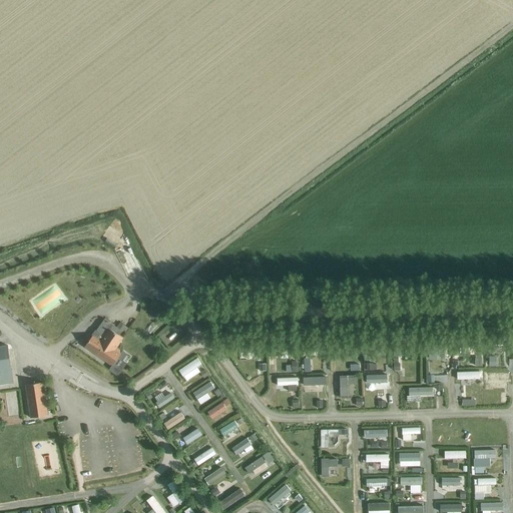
[(122,331),(105,319),(96,331),(95,330),(91,335),(92,336),(85,347),(112,366),(122,352),(116,348),(123,337),(119,335),(122,331)]
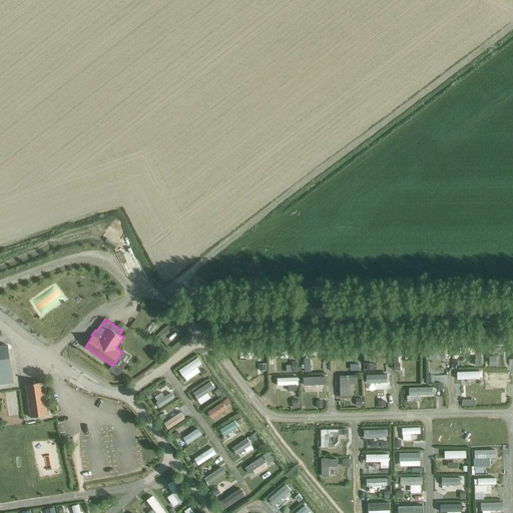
[(487,336),(487,345),(510,344),(510,335),(487,336)]
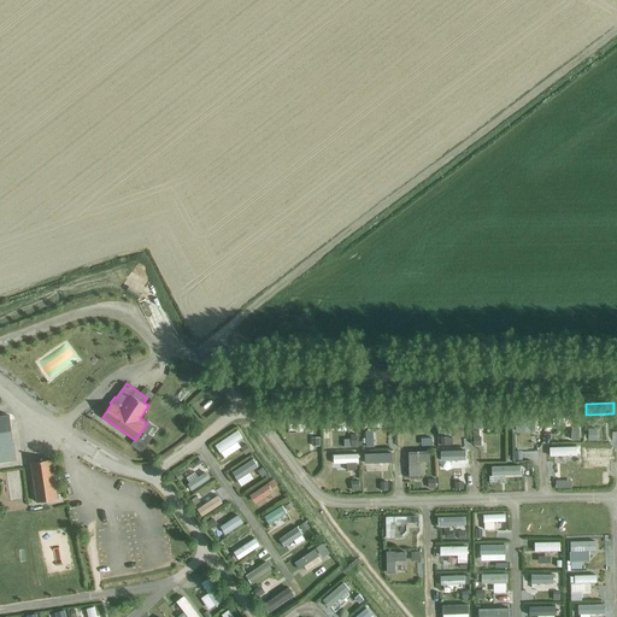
[(516,407),(517,432),(526,432),(526,417),(533,417),(533,406),(516,407)]
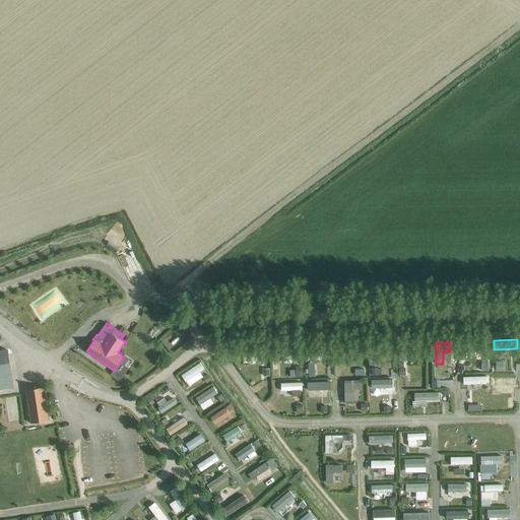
[(325,346),(327,353),(334,352),(332,345),(325,346)]
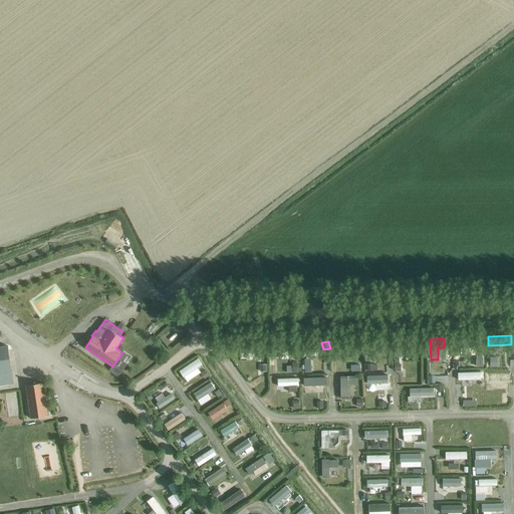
[(462,352),(472,353),(472,348),(483,349),(484,342),(462,341),(462,352)]
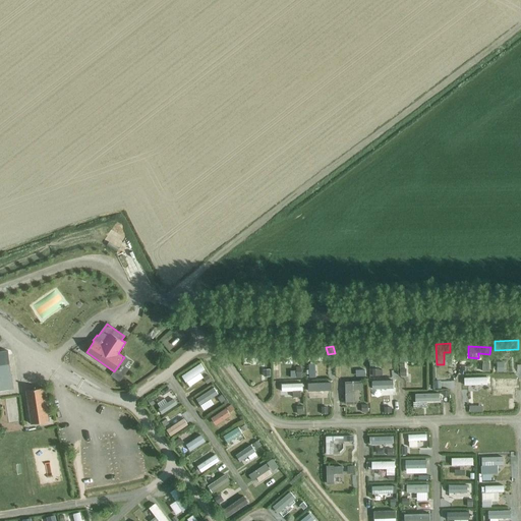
[(281,348),(279,354),(297,358),(299,351),(281,348)]
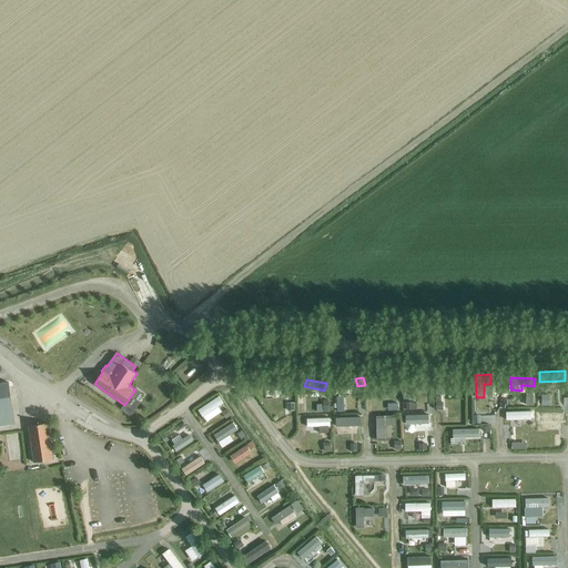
[(0,383),(0,425),(16,424),(9,382),(0,383)]
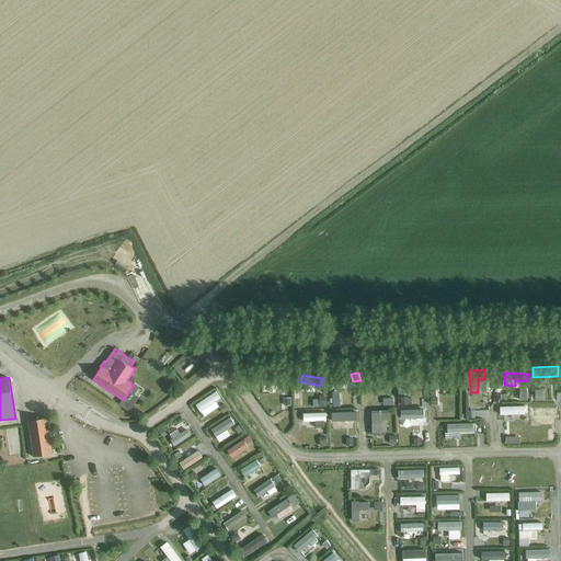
[(438,404),(438,388),(444,387),(444,378),(432,378),(432,404),(438,404)]
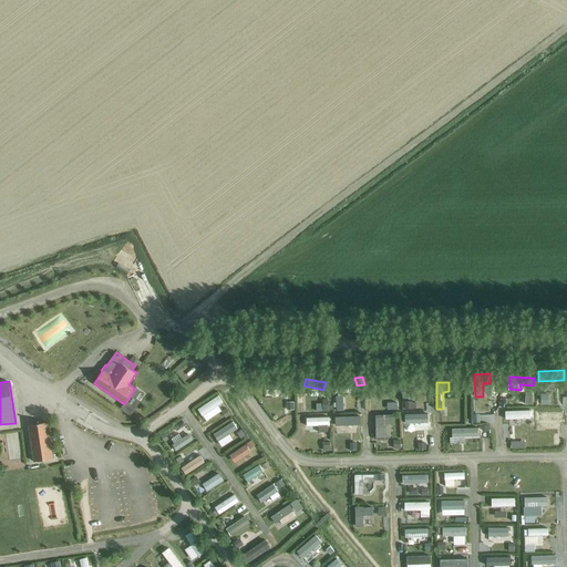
[(137,387),(124,409),(133,414),(146,392),(137,387)]
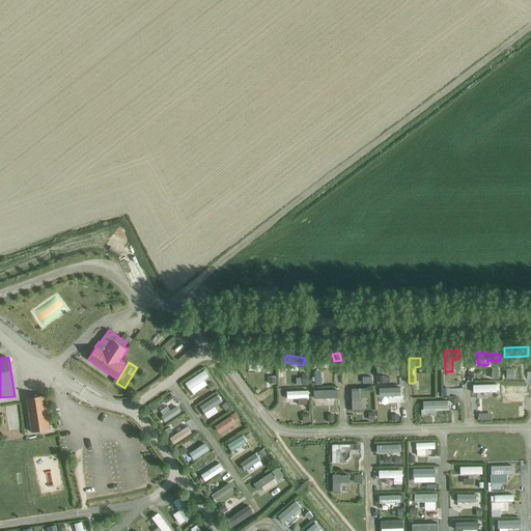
[(210,384),(206,380),(211,376),(206,369),(187,383),(194,394),(210,384)]
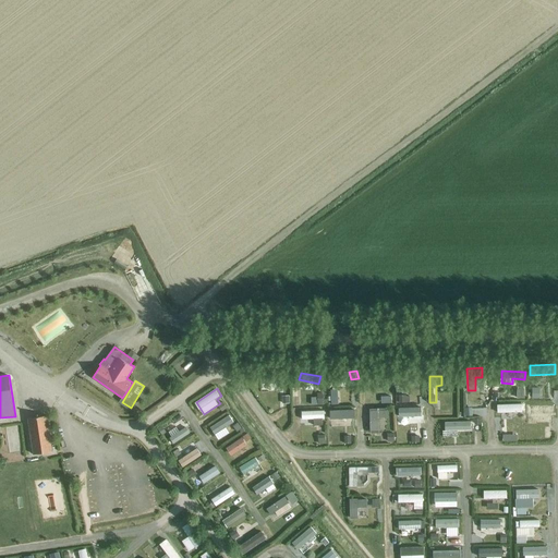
[(325,393),(312,393),(312,404),(325,404),(325,393)]
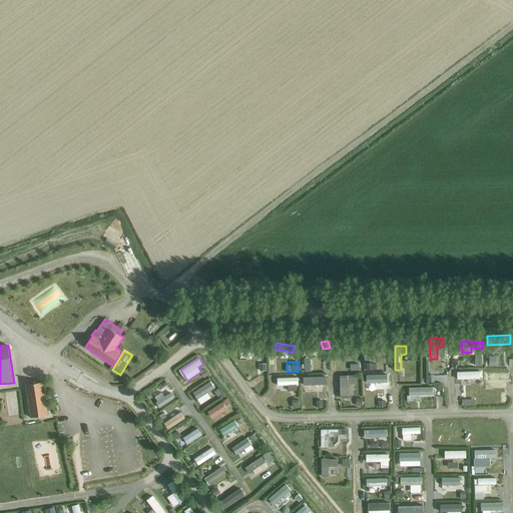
[(353,371),(362,371),(362,363),(353,363),(353,371)]
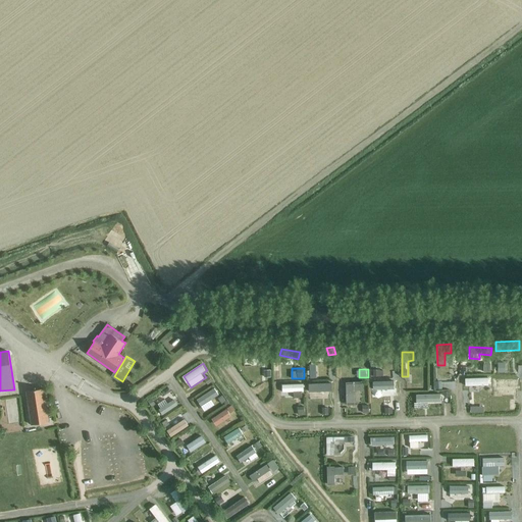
[(490,377),(466,377),(466,385),(490,385),(490,377)]
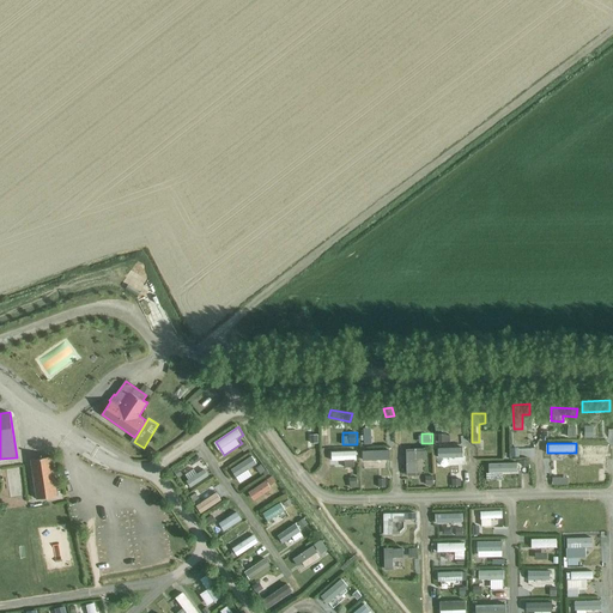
[(582,455),(610,455),(610,444),(582,445),(582,455)]
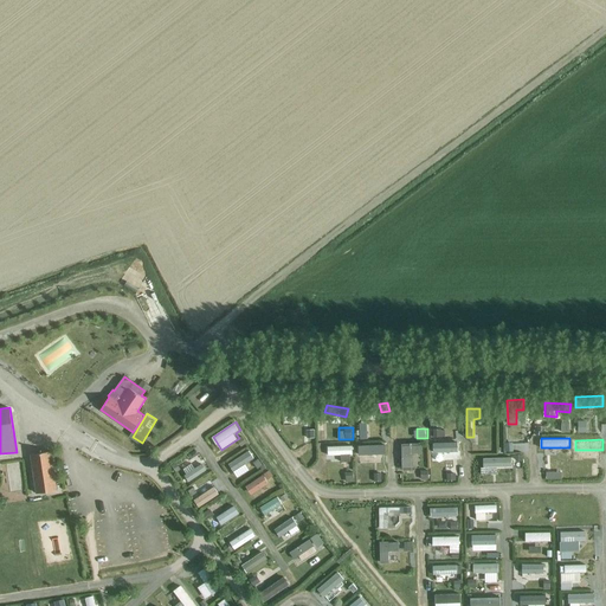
[(434,458),(459,458),(459,442),(434,442),(434,458)]
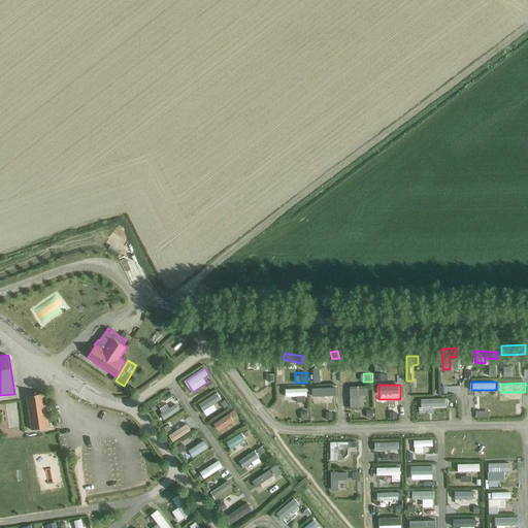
[(333,387),(315,387),(315,402),(333,402),(333,387)]
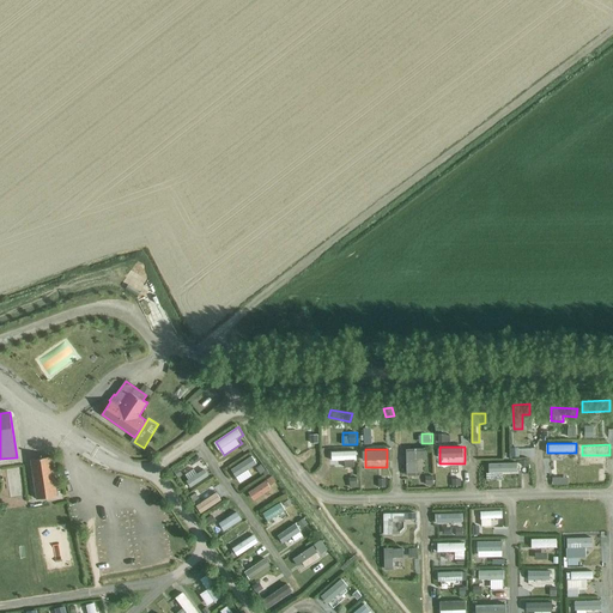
[(426,459),(425,449),(406,449),(407,475),(416,475),(416,459),(426,459)]
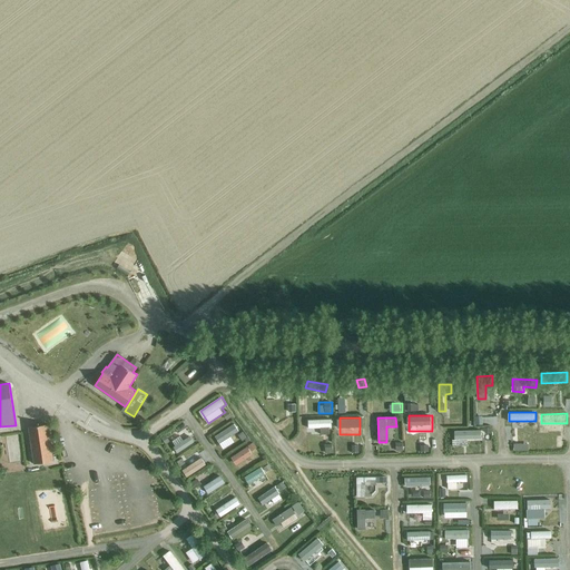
[(332,432),(332,419),(308,419),(310,428),(321,428),(321,432),(332,432)]
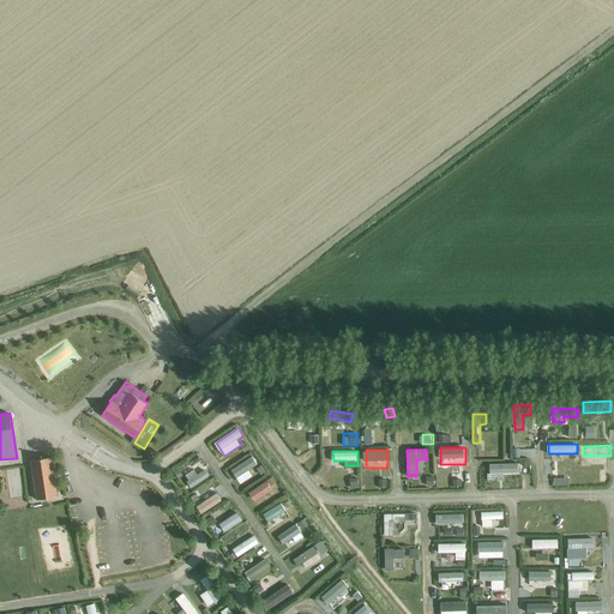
[(31,461),(37,499),(56,497),(50,457),(31,461)]
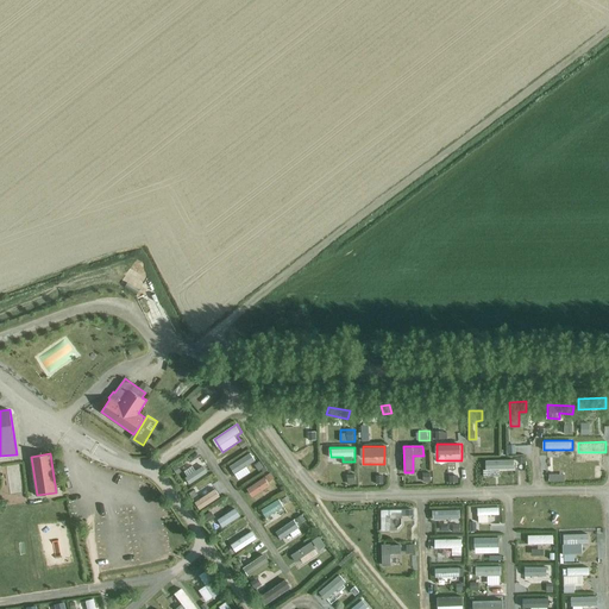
[(24,502),(23,463),(7,464),(7,483),(18,483),(18,487),(11,488),(12,495),(14,495),(14,502),(24,502)]
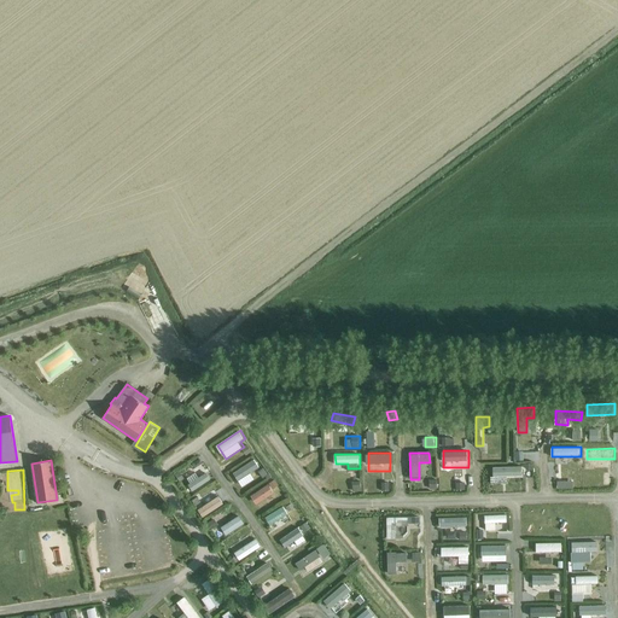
[(208,471),(199,477),(197,472),(187,478),(194,489),(213,478),(208,471)]
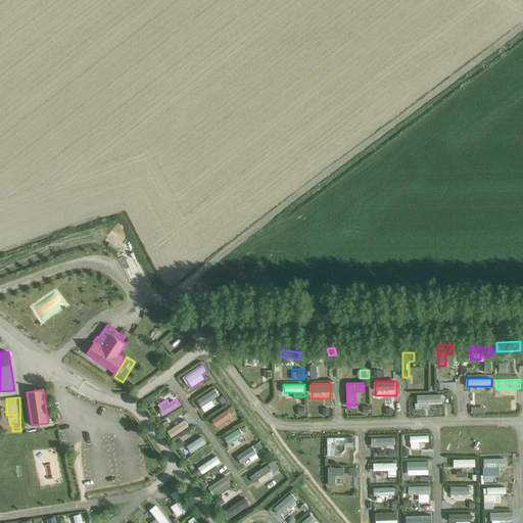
[(444,409),(444,401),(418,401),(418,410),(444,409)]
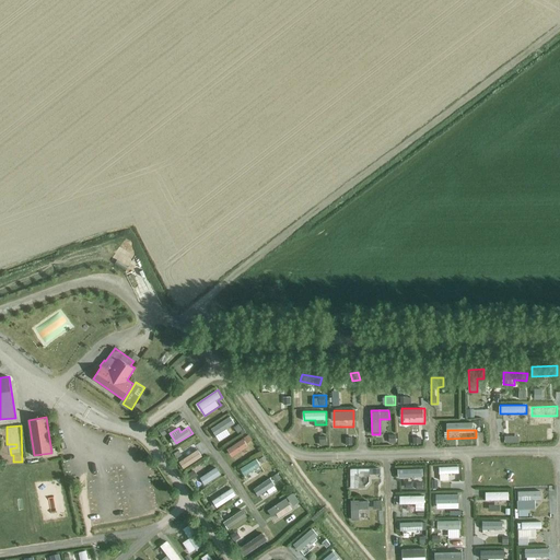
[(346,435),(346,444),(354,445),(356,435),(346,435)]
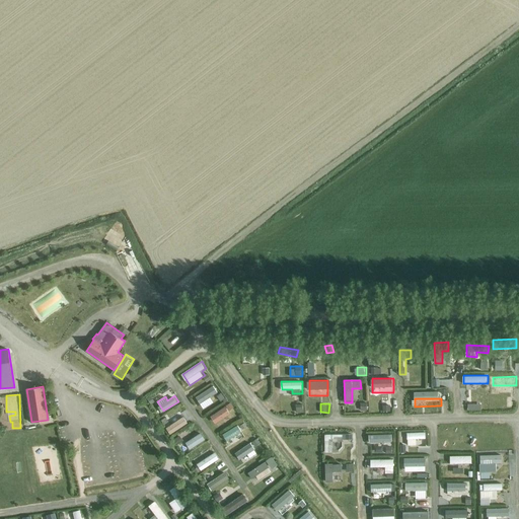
[(227,404),(211,416),(216,423),(232,412),(227,404)]
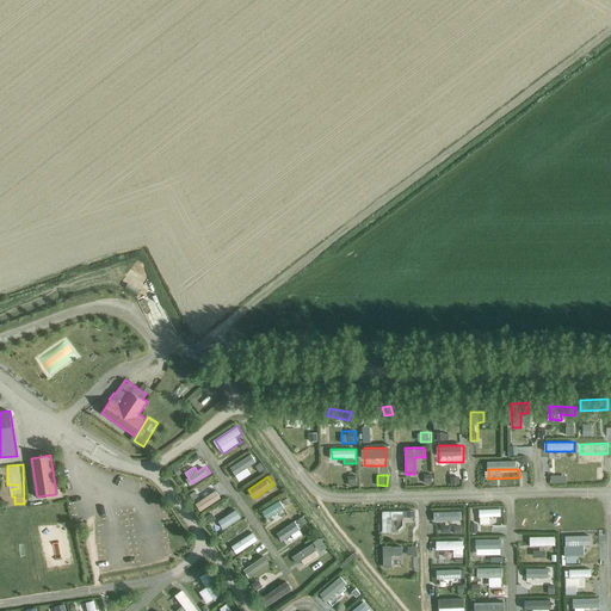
[(195,499),(214,486),(209,479),(190,492),(195,499)]
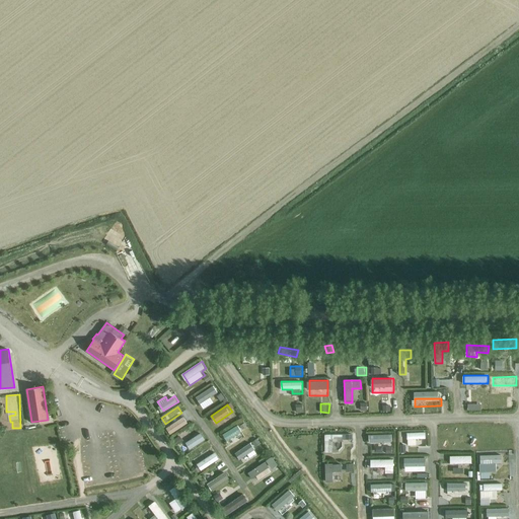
[(184,416),(166,427),(170,433),(189,422),(184,416)]
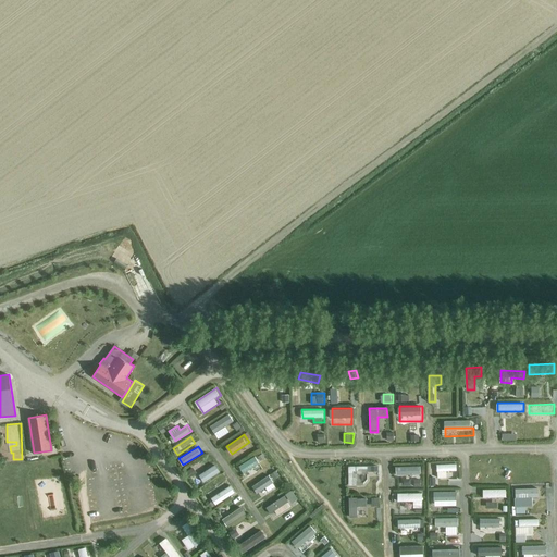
[(239,465),(245,475),(262,467),(257,456),(239,465)]
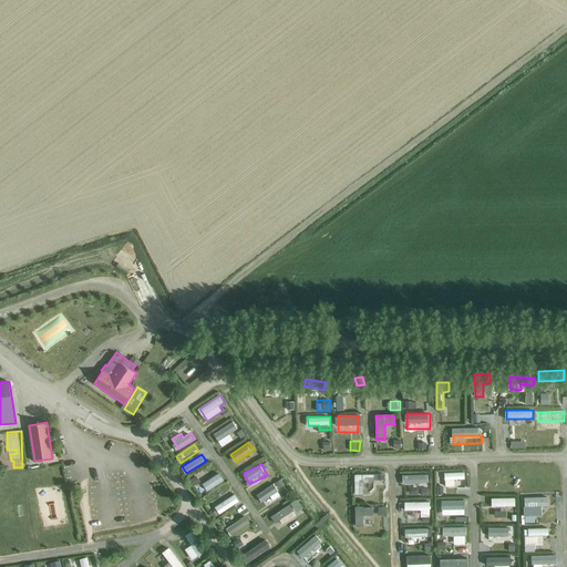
[(219,472),(199,486),(204,493),(224,480),(219,472)]
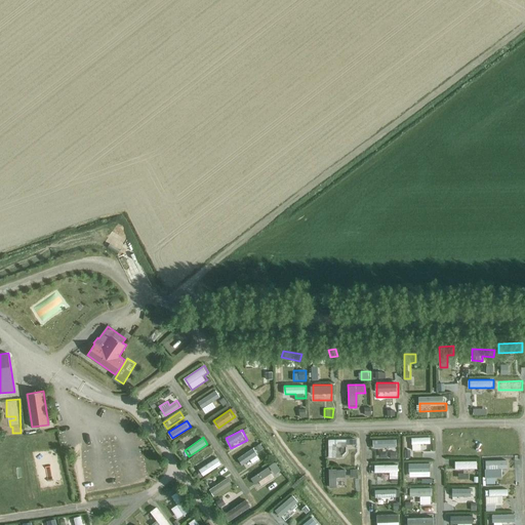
[(412,437),(412,450),(431,450),(431,437),(412,437)]
